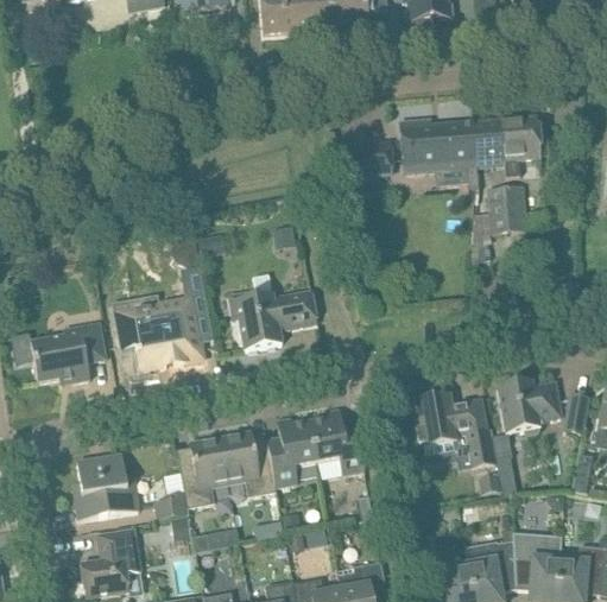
[(128,0),(131,11),(164,5),(163,0),(128,0)]
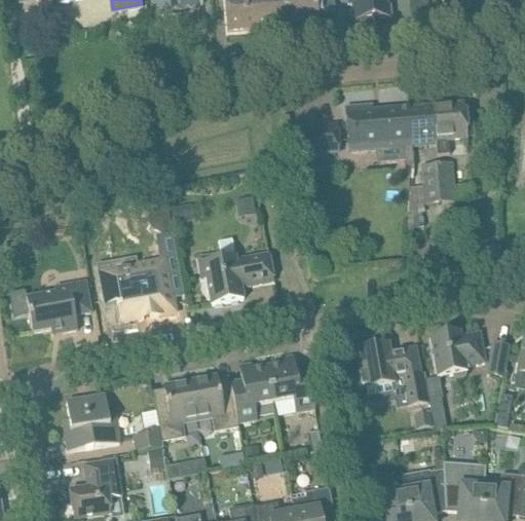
[(154,0),(156,12),(197,6),(196,0),(154,0)]
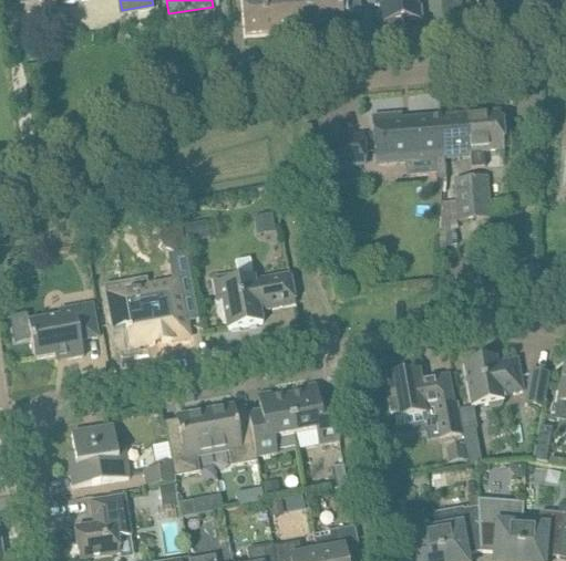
[(294,27),(291,0),(243,0),(246,31),(294,27)]
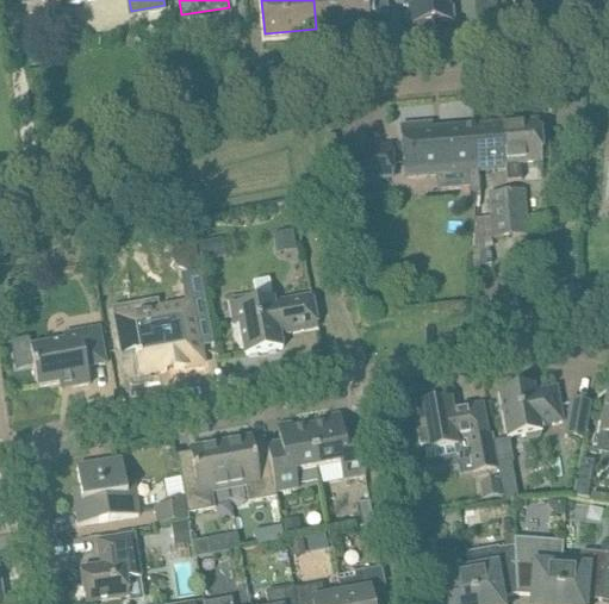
[(314,0),(316,29),(370,24),(367,0),(314,0)]
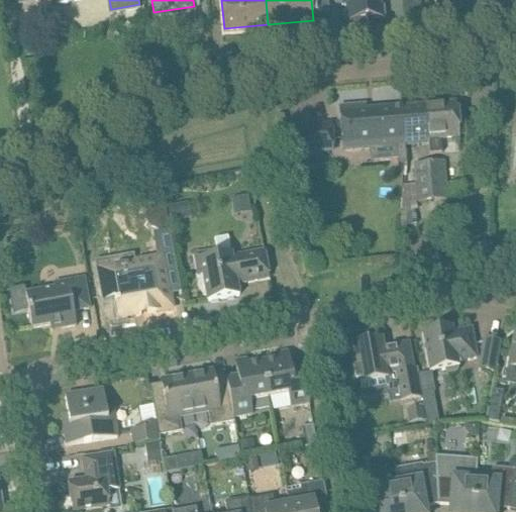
[(342,0),(342,3),(347,2),(349,17),(354,16),(355,22),(371,21),(371,15),(384,14),(383,0),(342,0)]
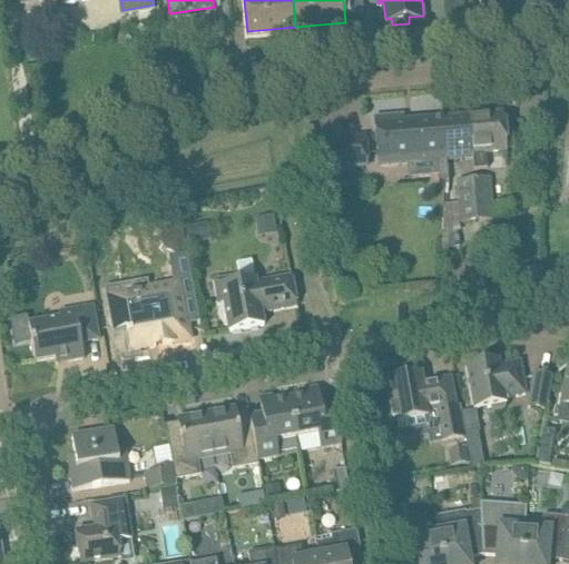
[(517,12),(516,0),(481,0),(482,16),(517,12)]
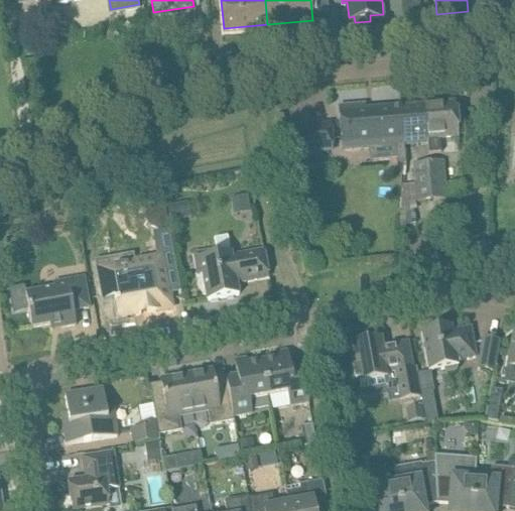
[(467,0),(468,11),(496,8),(495,0),(467,0)]
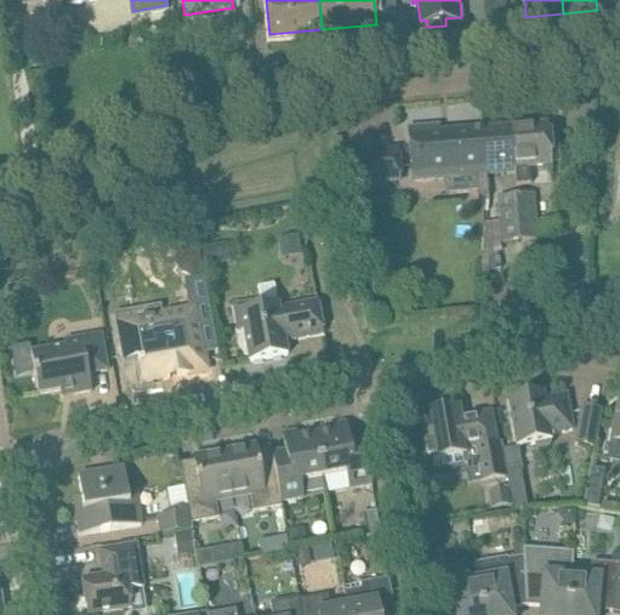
[(487,124),(490,169),(516,166),(517,181),(532,180),(530,163),(553,160),(550,119),(487,124)]
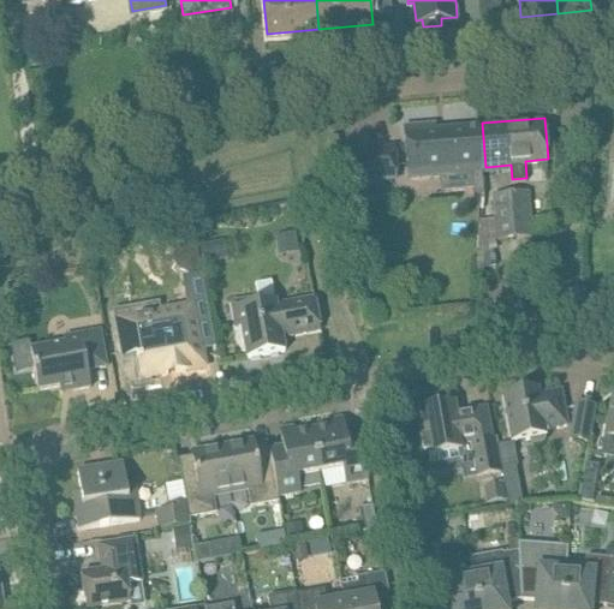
[(436,120),(405,123),(409,174),(472,168),(474,192),(484,191),(482,167),(486,167),(482,123),(436,127),(436,120)]
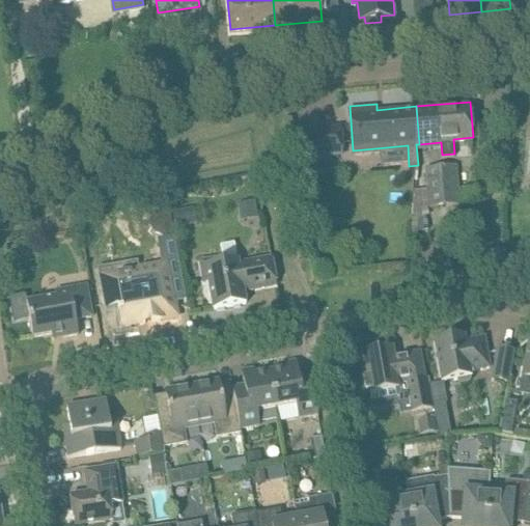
[(340,125),(308,127),(311,154),(342,151),(340,125)]
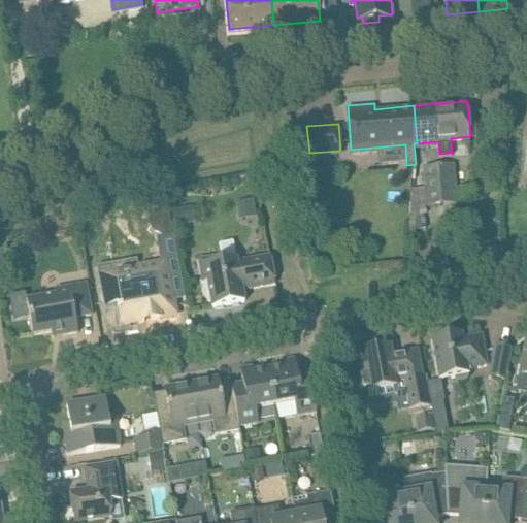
[(454,161),(423,164),(426,203),(457,200),(454,161)]
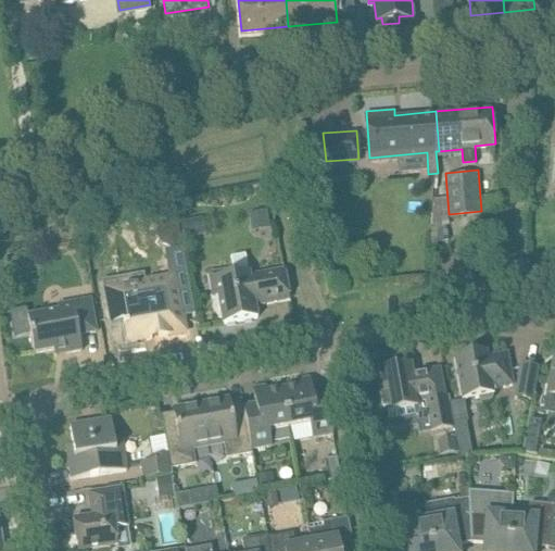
[(272,224),(267,205),(249,210),(253,227),(272,224)]
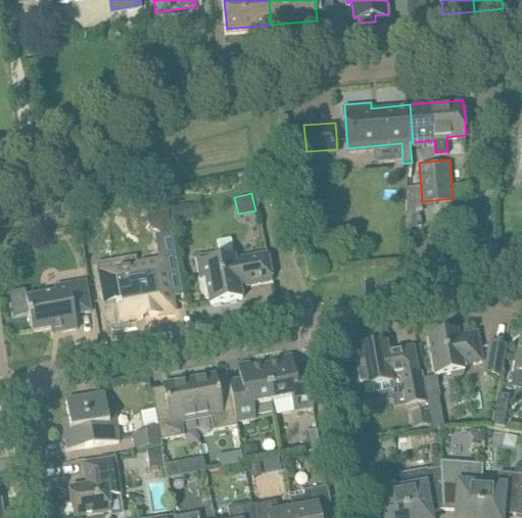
[(169,205),(150,208),(147,219),(154,228),(164,230),(172,224),(169,205)]
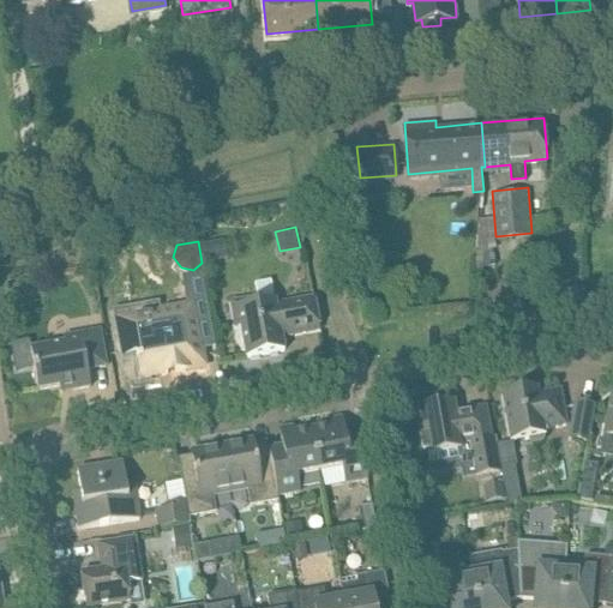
[(78,264),(59,268),(60,277),(80,275),(78,264)]
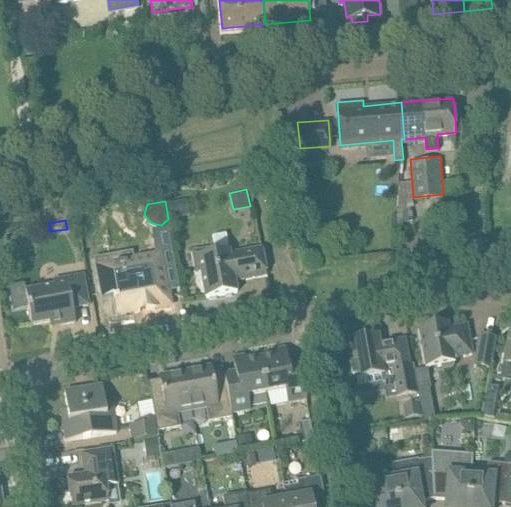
[(132,248),(96,254),(97,262),(100,274),(103,294),(115,292),(118,311),(171,302),(168,286),(179,284),(179,286),(181,286),(169,224),(168,224),(168,226),(154,228),(154,226),(153,227),(157,251),(133,256),(132,248)]
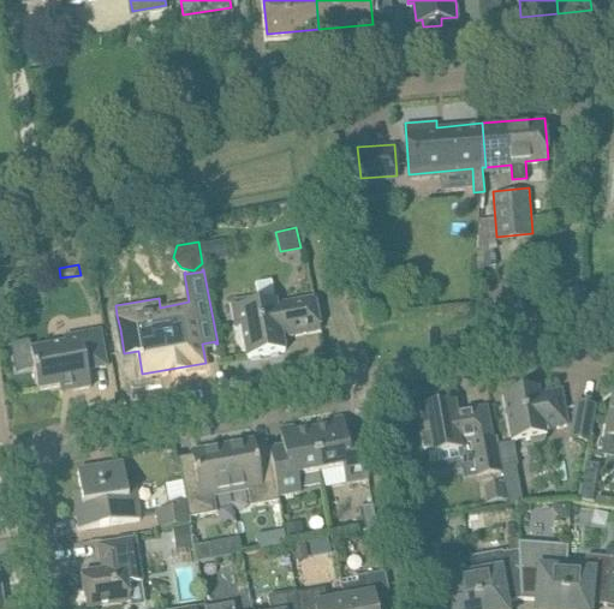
[(232,299),(233,300),(237,324),(243,323),(248,354),(286,347),(284,334),(321,327),(315,294),(278,300),(276,297),(258,299),(258,294),(232,299)]
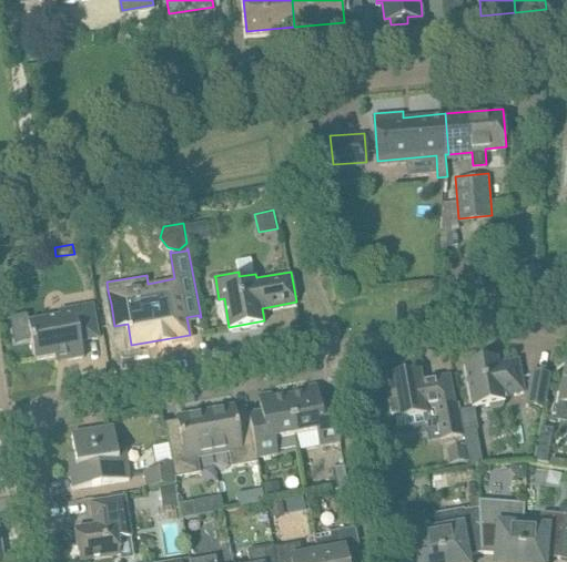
[(28,312),(11,315),(16,339),(32,336),(32,337),(36,357),(68,350),(69,357),(84,354),(82,338),(99,335),(95,313),(93,302),(59,308),(60,314),(51,315),(29,319),(28,312)]
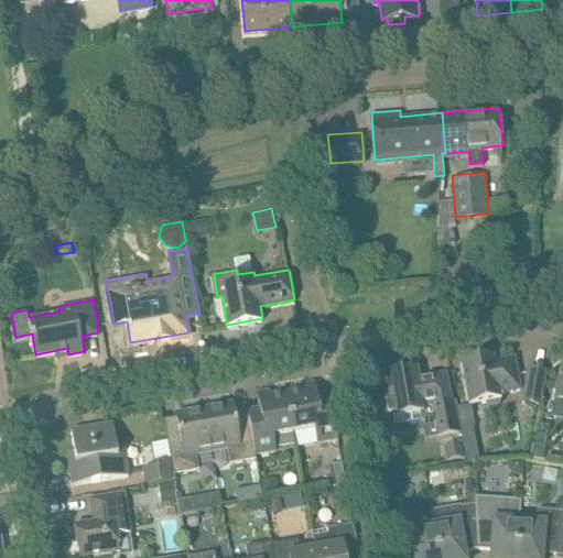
[(521,386),(519,375),(516,354),(495,358),(494,352),(462,358),(469,402),(486,400),(486,403),(490,405),(498,403),(501,398),(500,396),(502,396),(501,391),(521,386)]
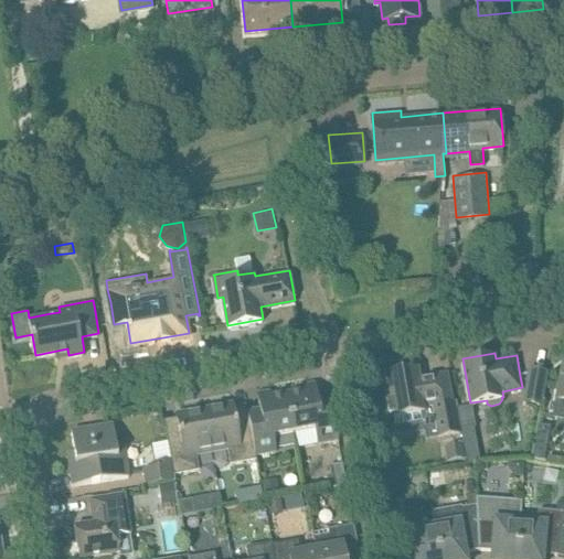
[(563,358),(553,415),(563,417),(563,358)]
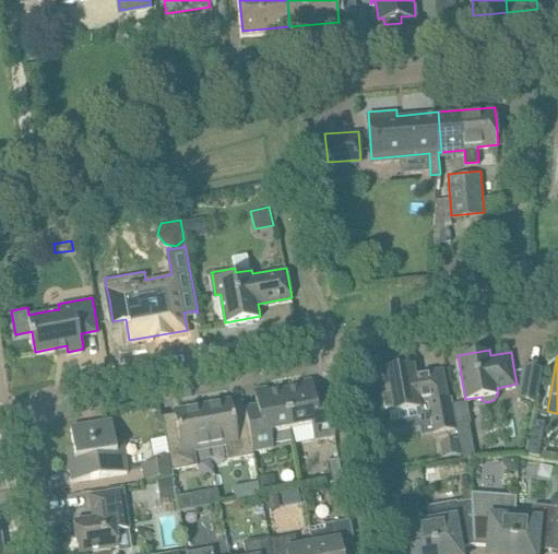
[(535,400),(542,365),(525,362),(519,397),(535,400)]
